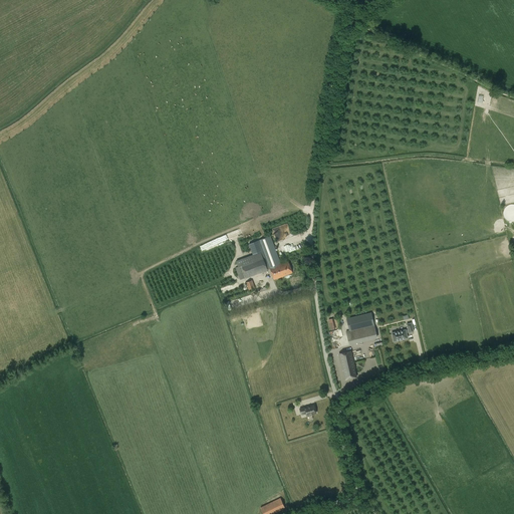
[(277,241),(291,237),(287,224),(274,227),(277,241)]
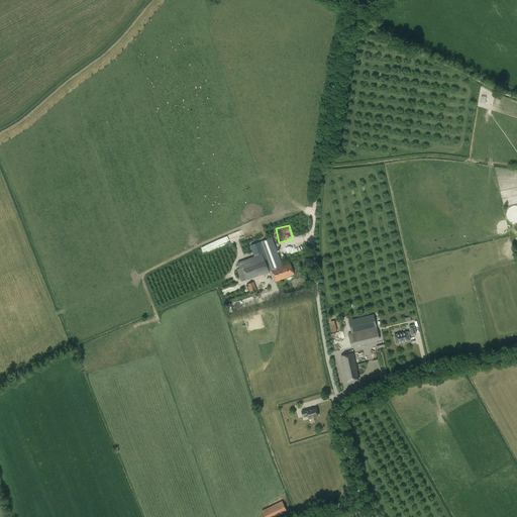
[(254,256),(237,263),(239,269),(247,266),(248,270),(261,266),(261,268),(259,269),(261,275),(269,272),(269,271),(272,270),(283,266),(272,237),(257,242),(250,245),(254,256)]
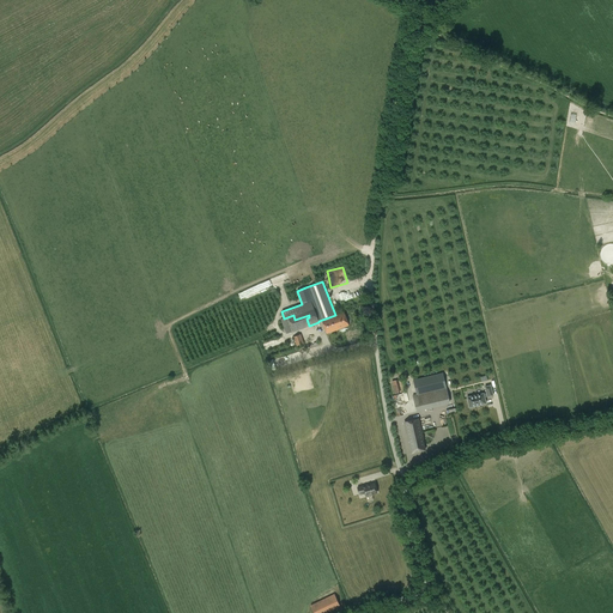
[(242,301),(261,292),(259,289),(249,292),(248,289),(238,293),(242,301)]
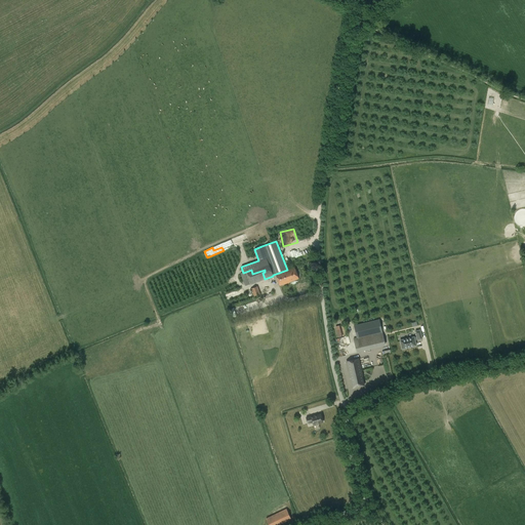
[(287,270),(276,274),(280,286),(298,279),(294,268),(287,270)]
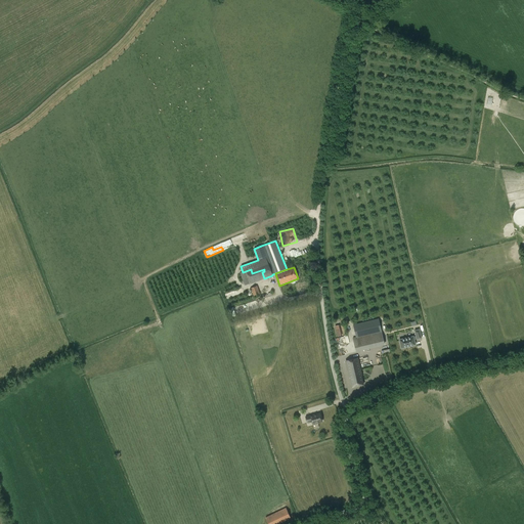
[(257,286),(251,288),(255,298),(260,295),(257,286)]
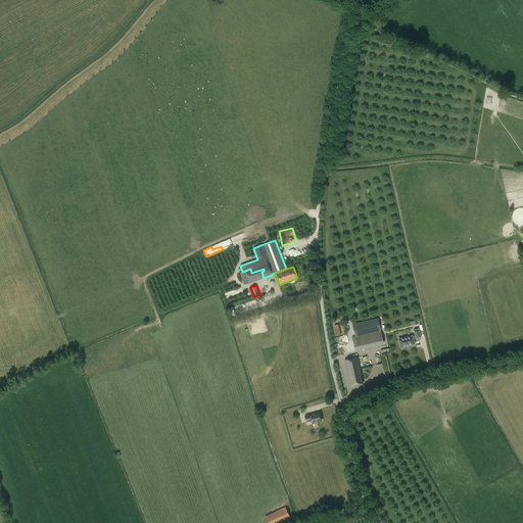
[(239,288),(225,292),(226,298),(239,294),(238,292),(240,291),(239,288)]
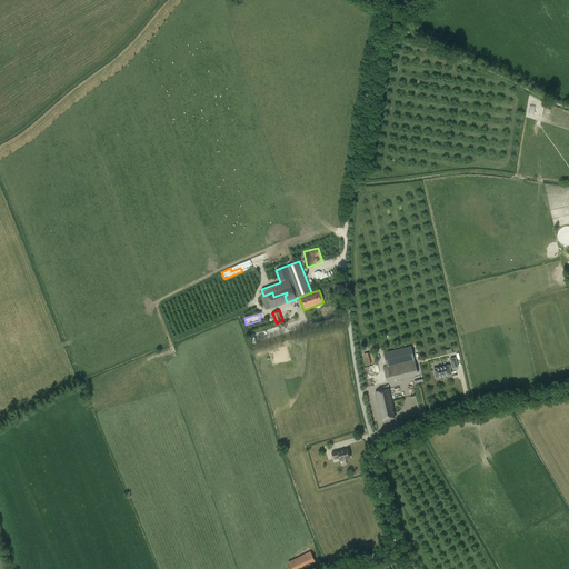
[(277,328),(250,335),(252,341),(279,333),(277,328)]
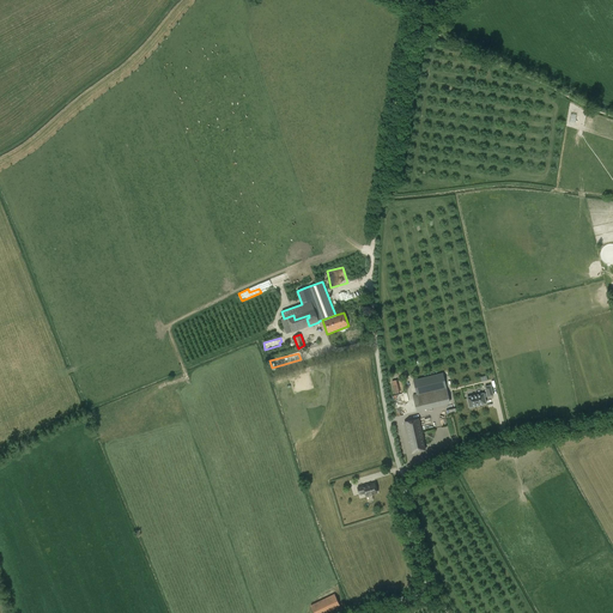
[(443,371),(414,377),(418,394),(447,387),(443,371)]
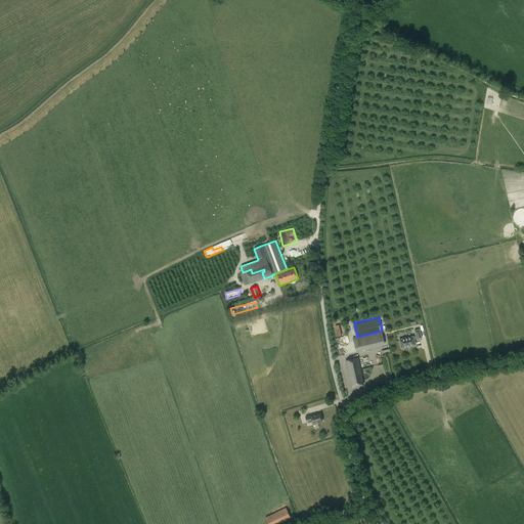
[(353,338),(356,351),(385,345),(382,331),(357,337),(353,338)]
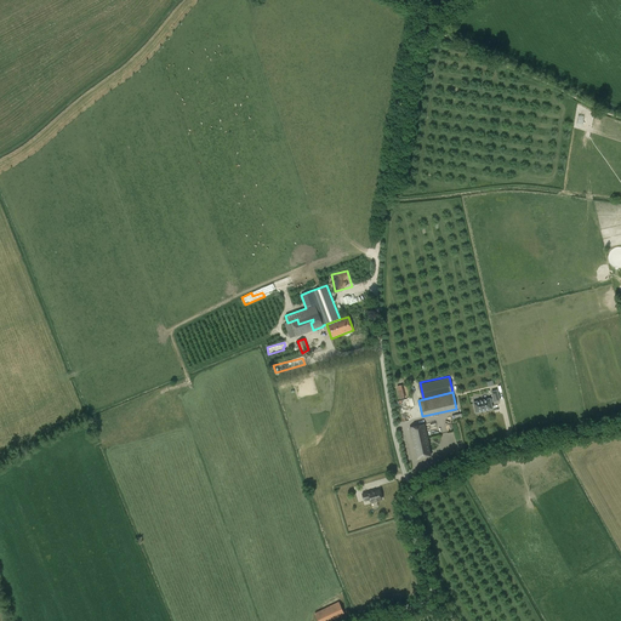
[(490,398),(473,403),(476,412),(493,409),(490,398)]
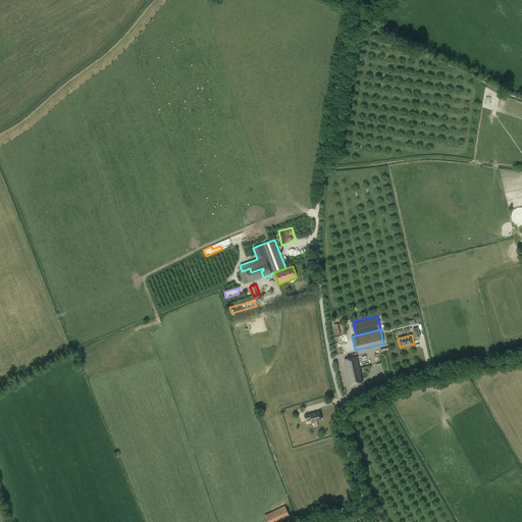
[(356,357),(345,359),(351,385),(362,382),(356,357)]
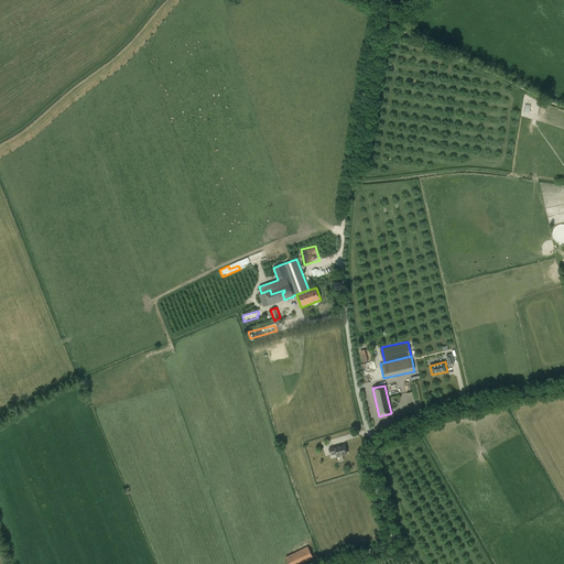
[(336,453),(336,456),(347,453),(344,444),(337,446),(337,445),(328,448),(331,455),(336,453)]
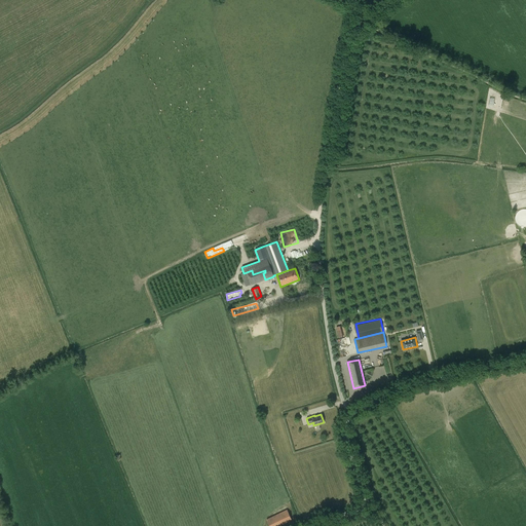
[(267,519),(269,525),(275,525),(291,519),(287,510),(267,519)]
